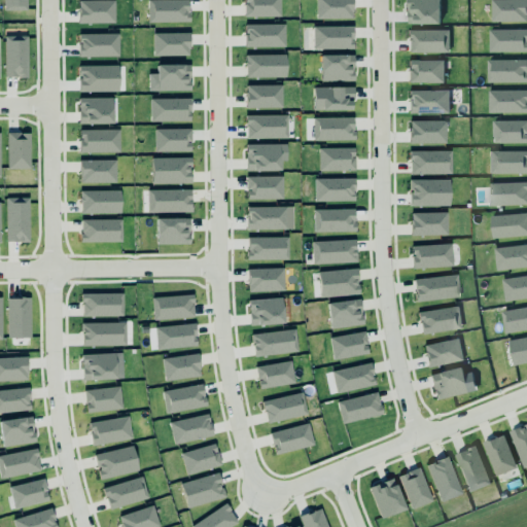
[(26,10),(26,0),(3,0),(4,10),(26,10)]
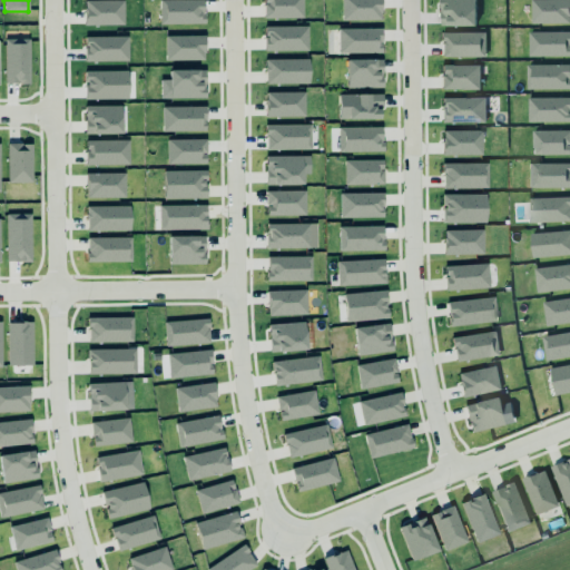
[(124,0),(84,1),(85,25),(124,25),(124,0)]
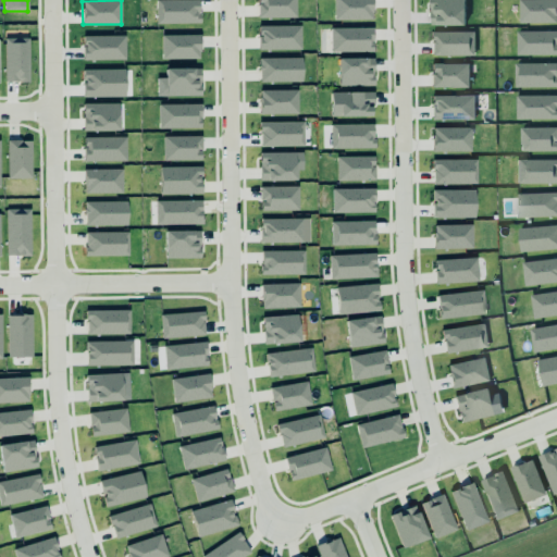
[(199,23),(198,0),(155,0),(156,24),(199,23)]
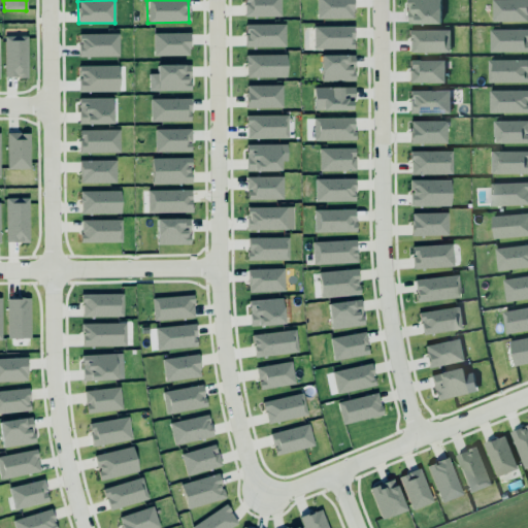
[(243,0),(244,17),(281,17),(279,0),(243,0)]
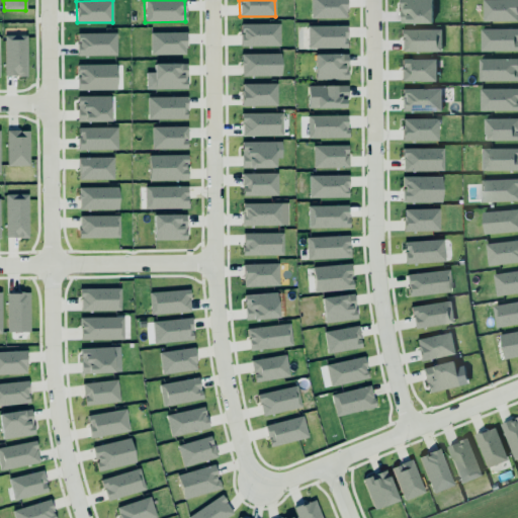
[(345,0),(310,0),(311,18),(346,17),(345,0)]
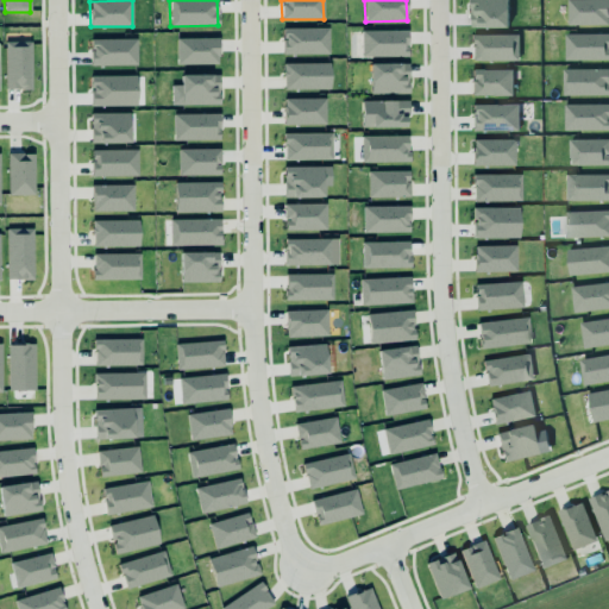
[(509,26),(508,0),(470,0),(471,27),(509,26)]
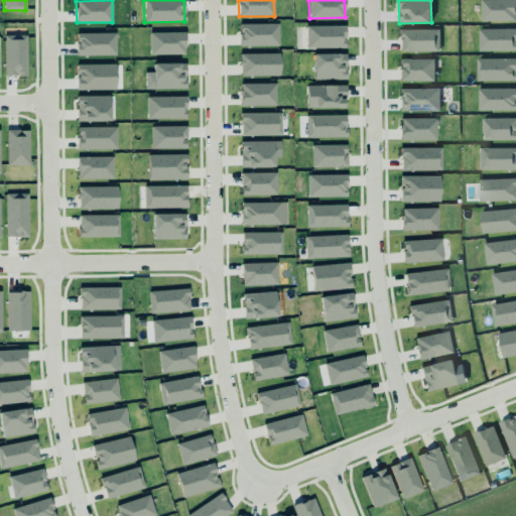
[(515,0),(481,0),(482,21),(515,20),(515,0)]
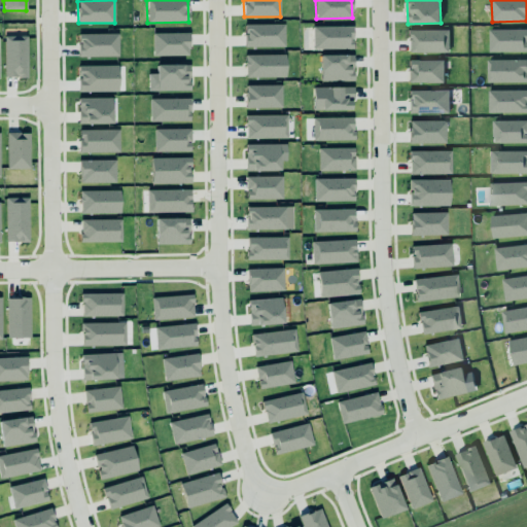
[(284,24),(244,25),(244,47),(284,46),(284,24)]
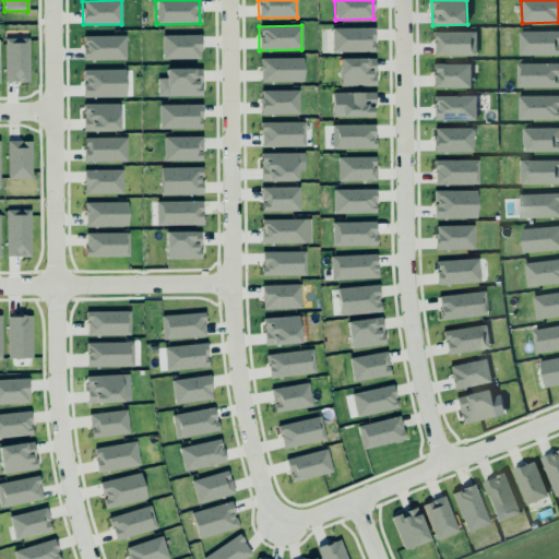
[(373,27),(331,28),(331,52),(373,52),(373,27)]
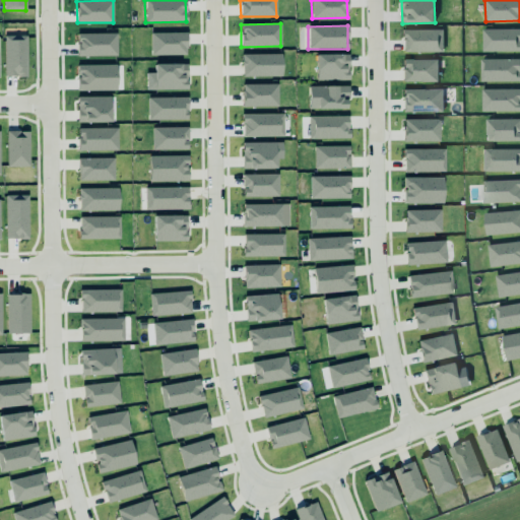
[(519,27),(482,28),(482,51),(519,50),(519,27)]
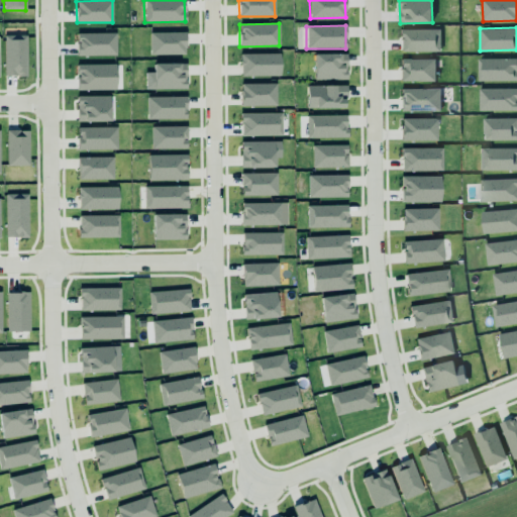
[(440,28),(400,29),(401,52),(440,52),(440,28)]
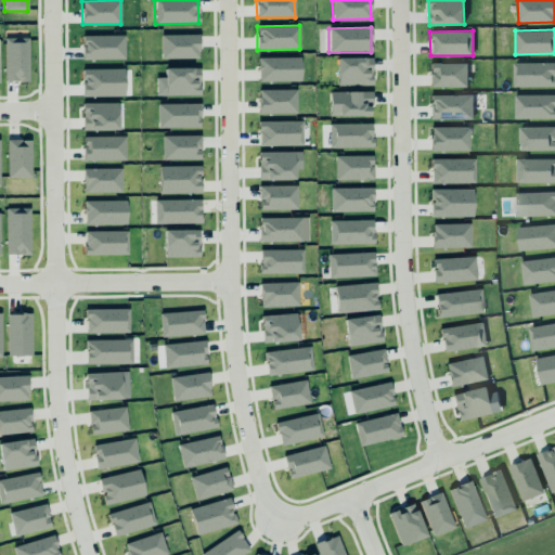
[(160,36),(162,59),(199,59),(198,35),(160,36)]
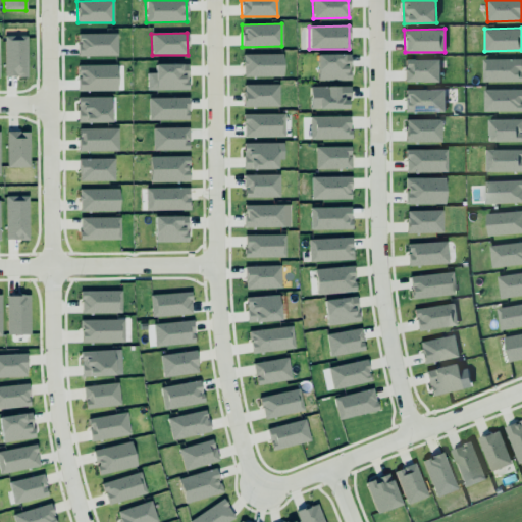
[(117,34),(76,34),(77,56),(117,56),(117,34)]
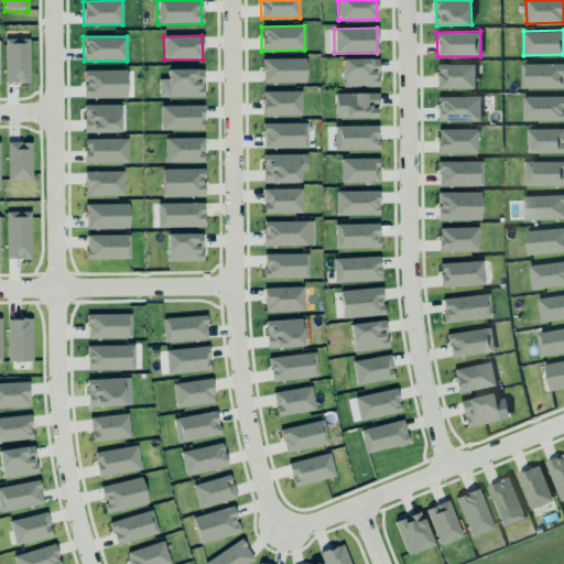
[(29,83),(29,39),(4,39),(4,84),(29,83)]
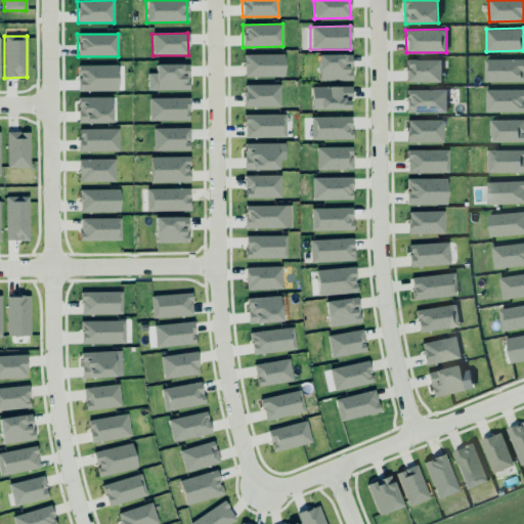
[(284,77),(284,54),(244,54),(244,78),(284,77)]
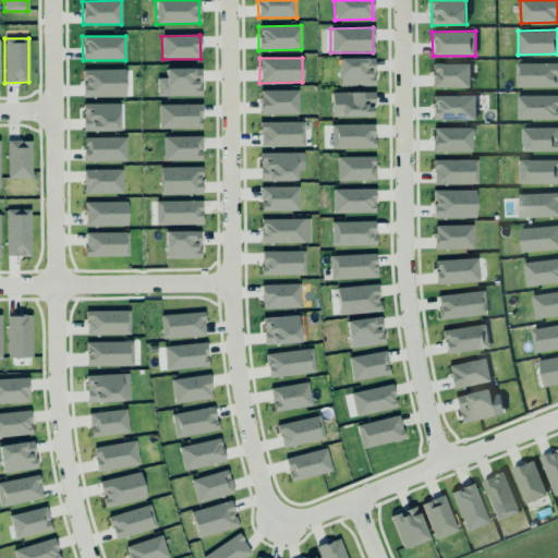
[(374,58),(338,59),(339,86),(374,85),(374,58)]
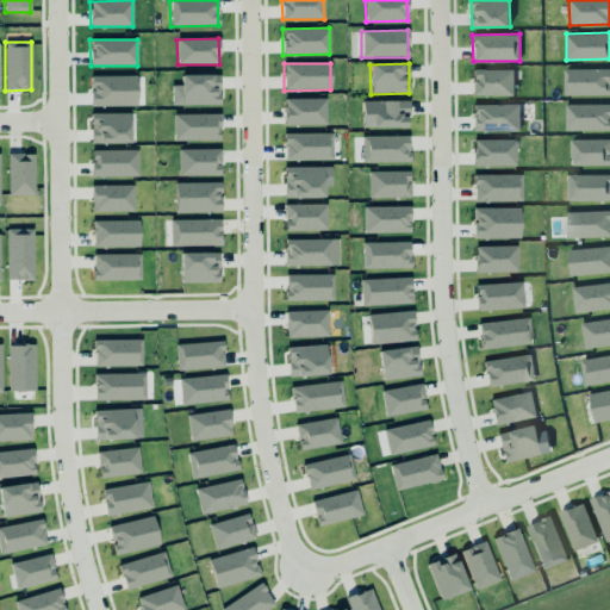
[(609,68),(564,69),(565,95),(609,94),(609,68)]
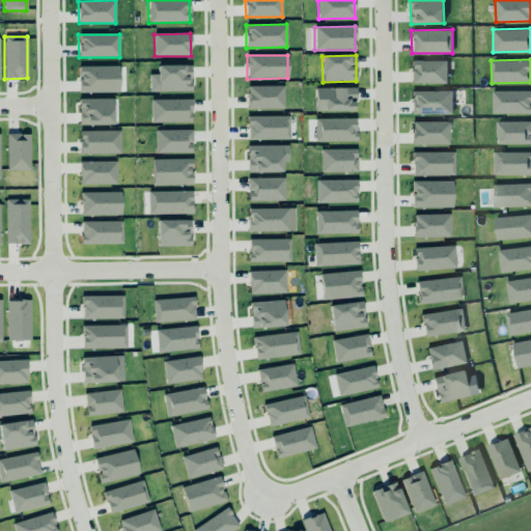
[(447,83),(447,60),(411,61),(411,83),(447,83)]
